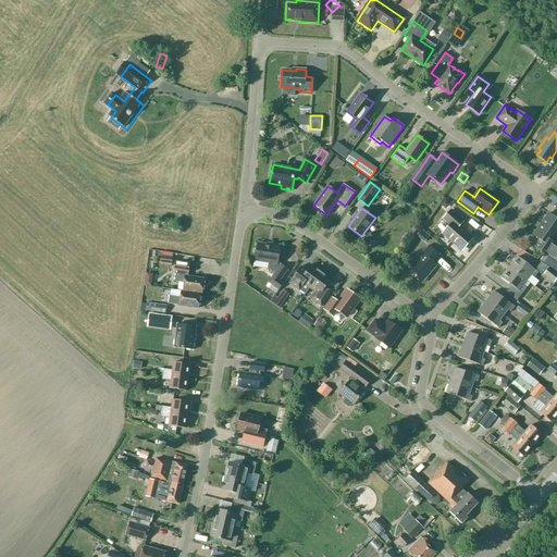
[(459,226),(463,221),(450,210),(443,219),(450,225),(443,234),(460,248),(470,236),(459,226)]
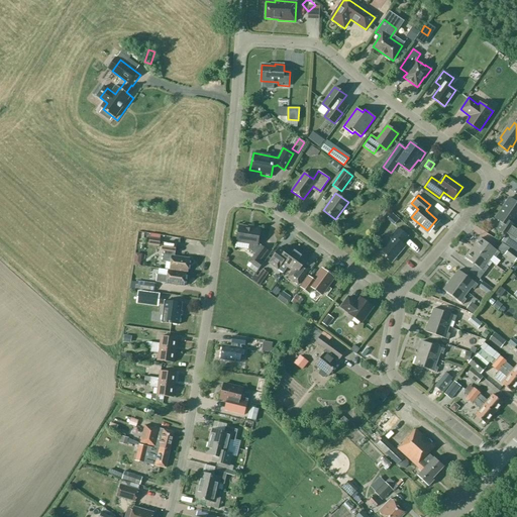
[(516,218),(516,203),(509,198),(502,208),(516,218)]
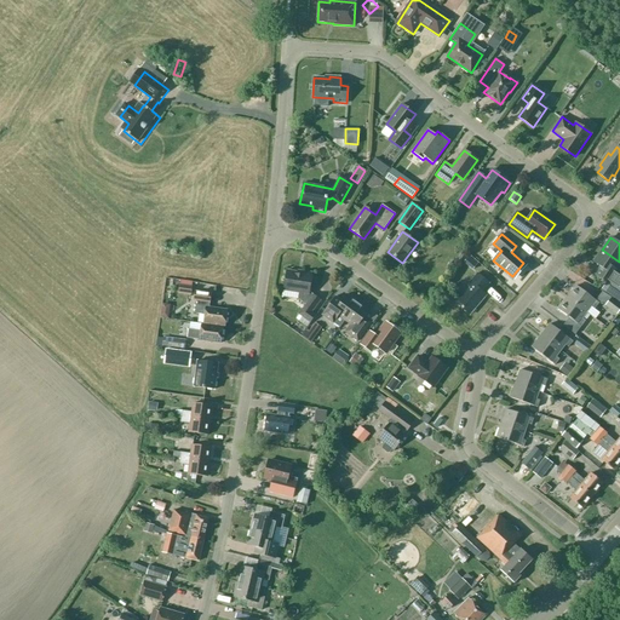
[(619,291),(619,273),(615,270),(619,263),(619,262),(602,250),(593,262),(612,274),(606,282),(619,292),(619,291)]
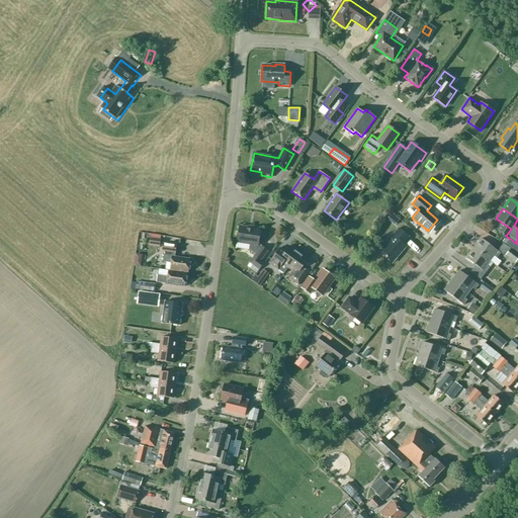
[(259,269),(263,263),(260,261),(267,251),(261,246),(261,247),(258,245),(261,228),(252,227),(252,228),(239,226),(237,243),(249,245),(249,250),(255,255),(250,263),(259,269)]
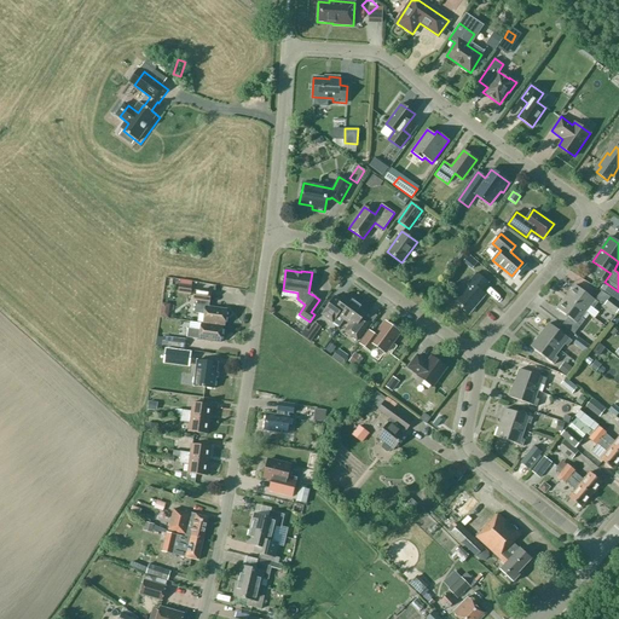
[(485,295),(481,291),(489,283),(476,273),(469,282),(470,283),(455,302),(469,314),(485,295)]
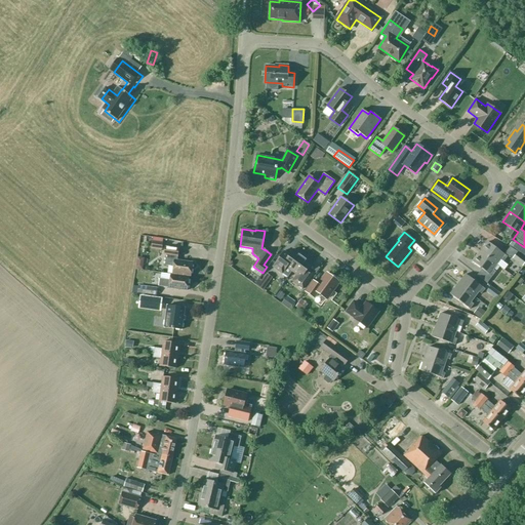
[(151,248),(161,249),(162,240),(152,239),(151,248)]
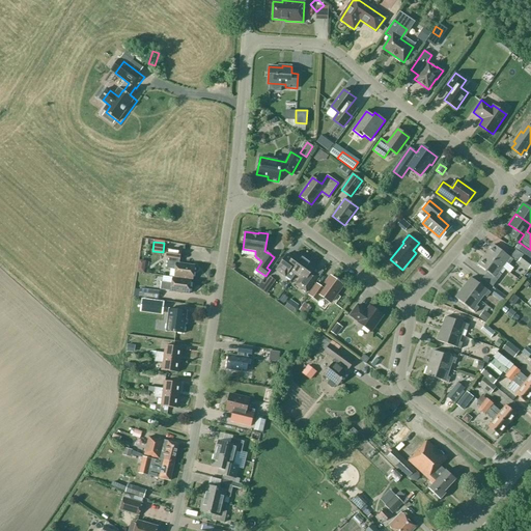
[(492,246),(485,255),(502,268),(506,262),(509,264),(513,259),(518,261),(528,269),(530,264),(530,260),(513,248),(508,255),(496,246),(494,245),(493,246),(492,246)]
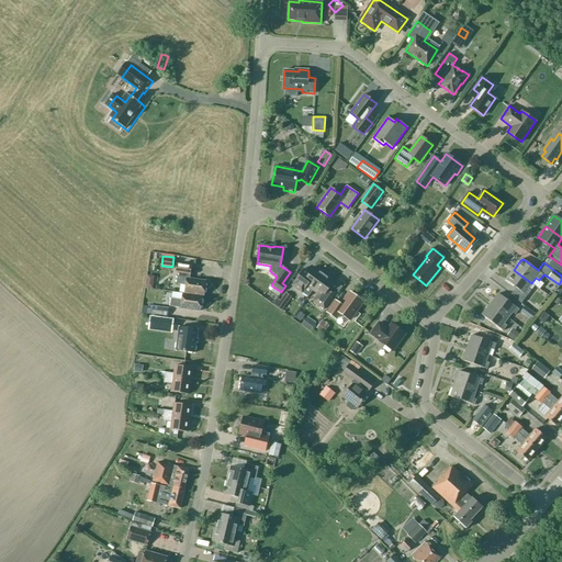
[(189,279),(189,274),(190,274),(191,267),(177,265),(176,272),(178,273),(176,284),(186,285),(184,293),(204,295),(206,281),(189,279)]
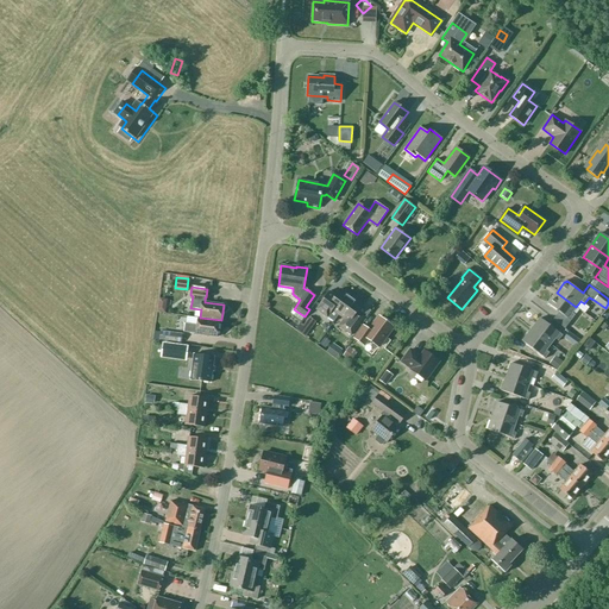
[(327,318),(333,322),(339,315),(338,315),(351,297),(340,289),(336,295),(330,290),(316,309),(327,318)]
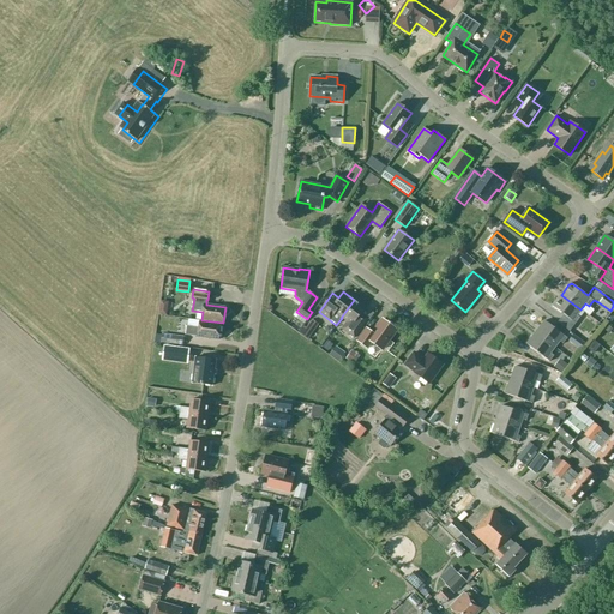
[(561,295),(554,305),(553,306),(555,308),(564,314),(558,323),(570,331),(576,324),(579,318),(577,315),(581,309),(561,295)]
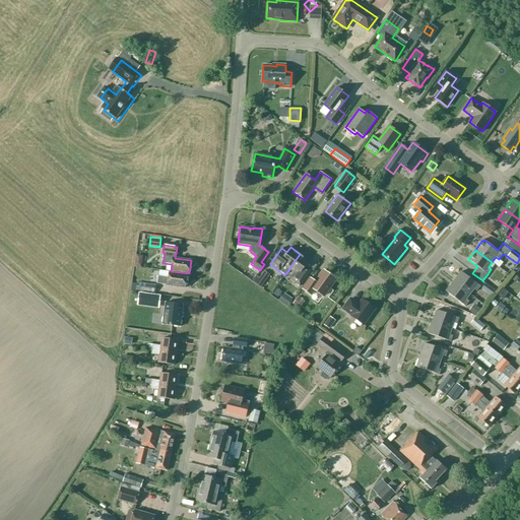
[(288,269),(289,269),(294,272),(289,278),(300,286),(312,270),(306,266),(310,261),(300,254),(288,269)]
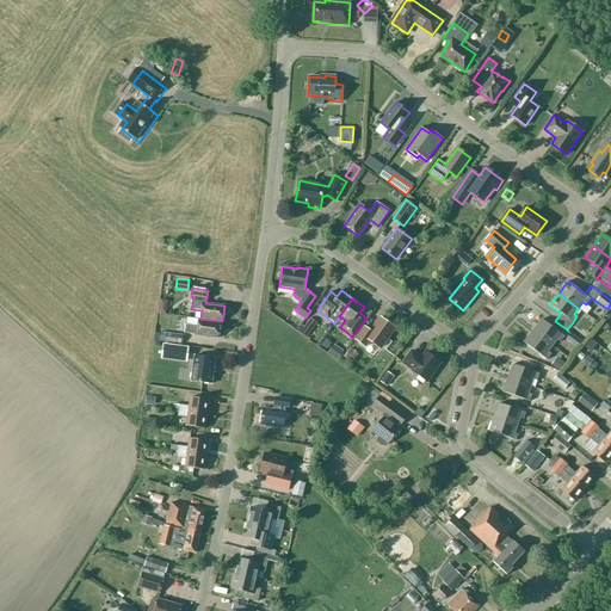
[(371,332),(364,327),(356,339),(365,346),(370,340),(380,347),(394,328),(381,319),(371,332)]
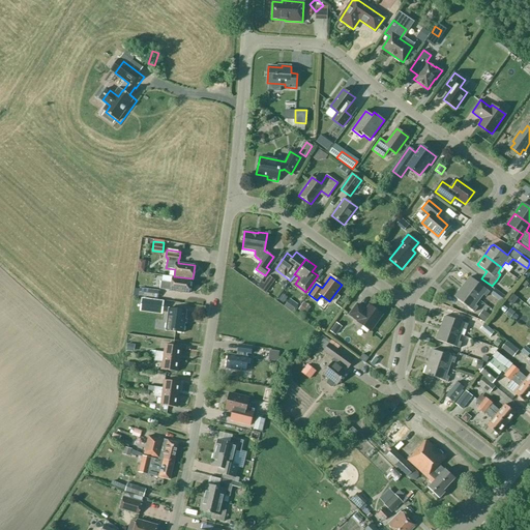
[(479,300),(482,295),(486,297),(490,292),(470,276),(462,287),(479,300)]
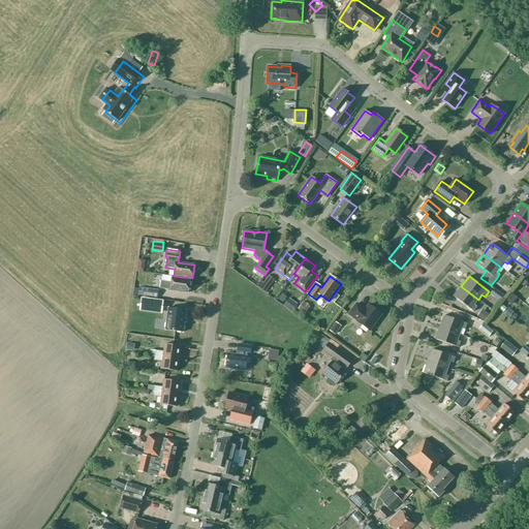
[(169,290),(188,292),(190,279),(172,277),(170,282),(161,281),(160,288),(169,289),(169,290)]
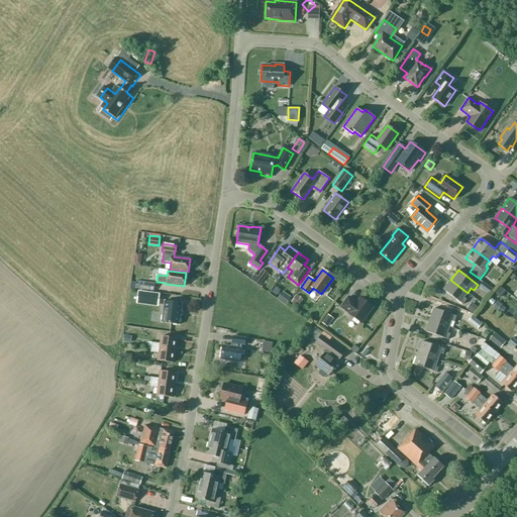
[(266,276),(261,272),(257,276),(255,274),(251,279),(259,285),(266,276)]
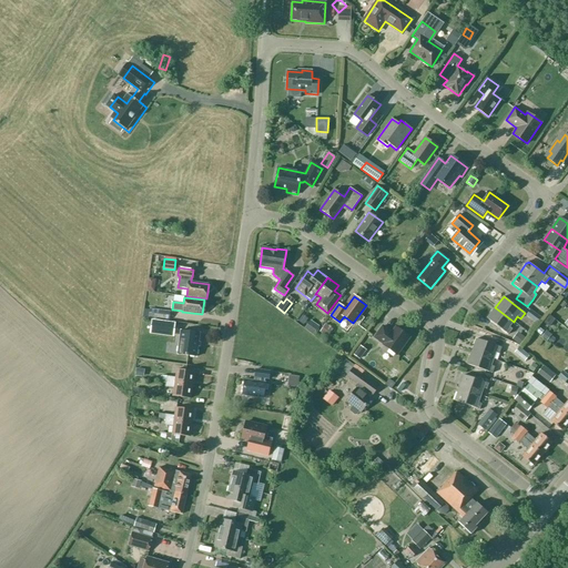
[(513,330),(509,326),(514,322),(495,307),(487,318),(508,335),(513,330)]
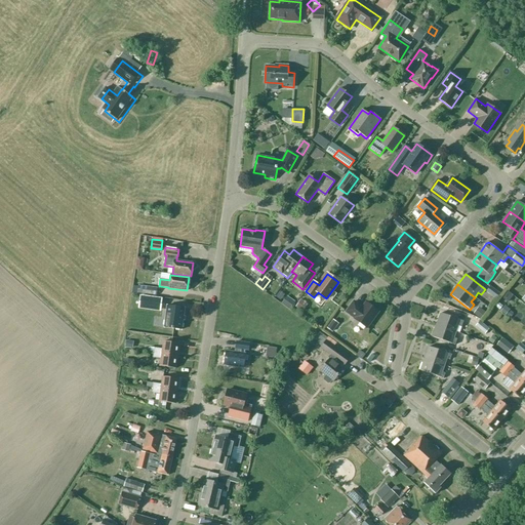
[(136,292),(156,295),(157,287),(142,285),(142,287),(137,287),(136,292)]
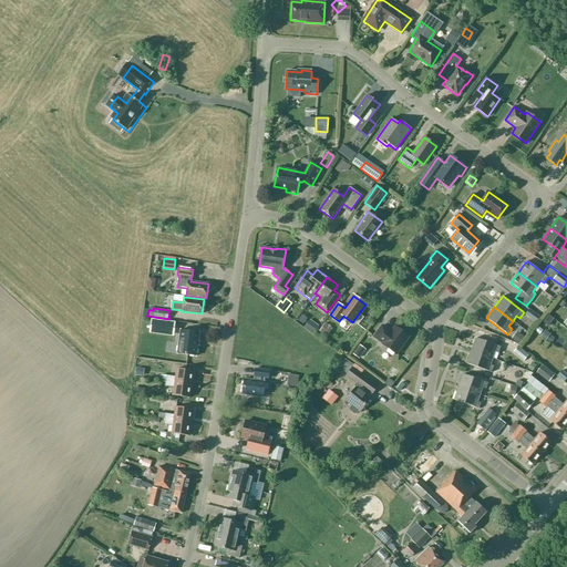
[(525,315),(536,322),(539,317),(528,309),(525,315)]
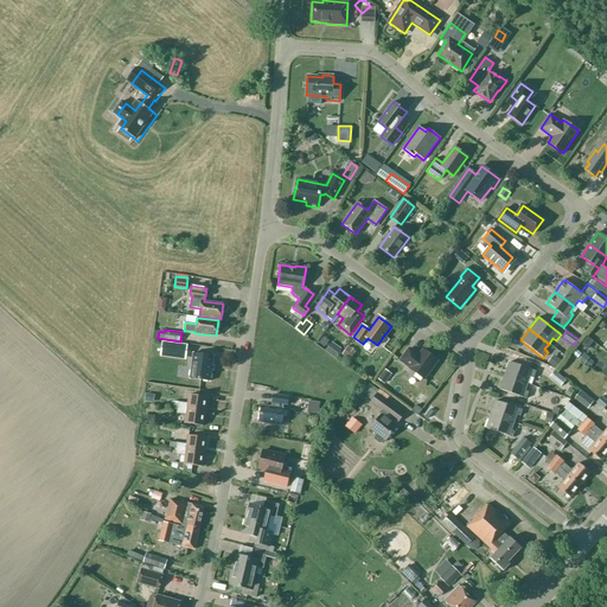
[(189,345),(164,342),(161,357),(186,360),(189,345)]
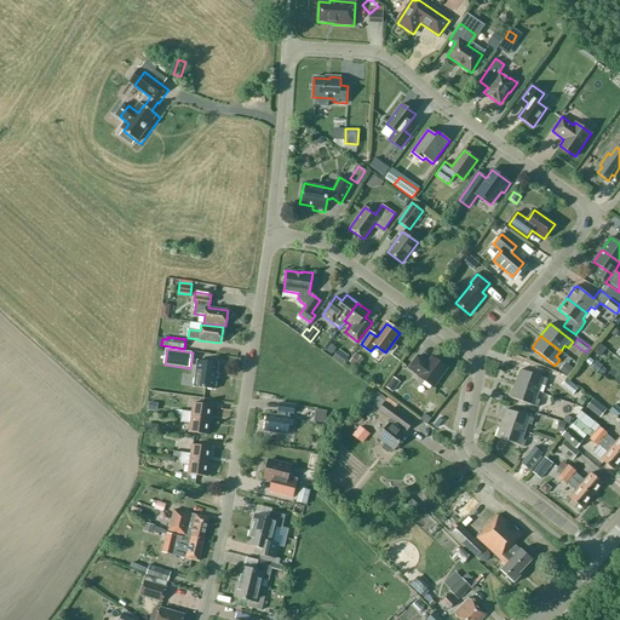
[(339,349),(339,350),(332,359),(342,365),(348,356),(339,349)]
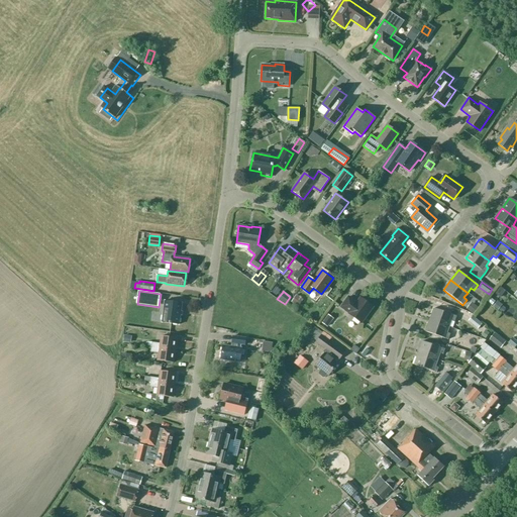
[(291,302),(297,307),(302,300),(296,295),(291,302)]
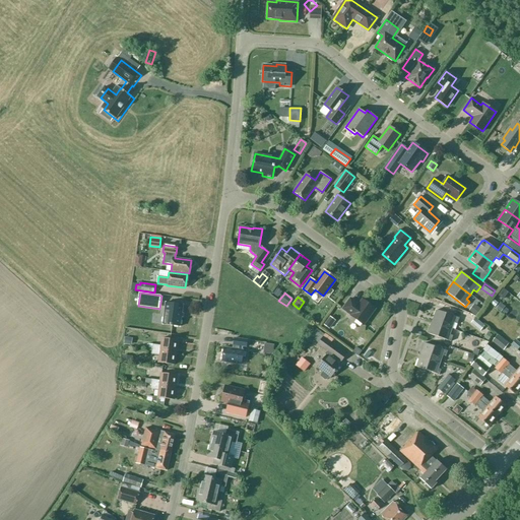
[(351,315),(350,316),(363,325),(375,309),(363,300),(358,306),(355,305),(356,304),(350,299),(342,309),(351,315)]
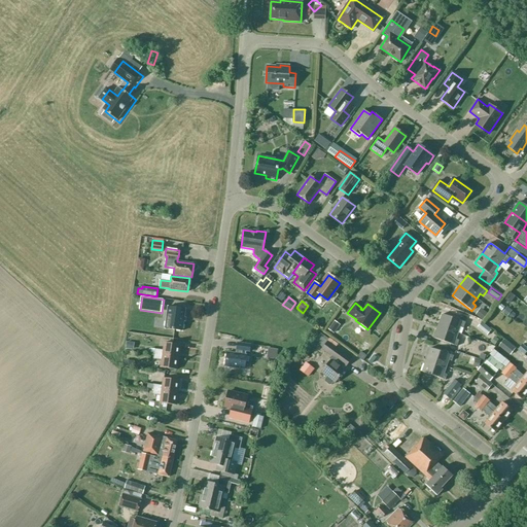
[(168,307),(165,328),(182,331),(185,309),(168,307)]
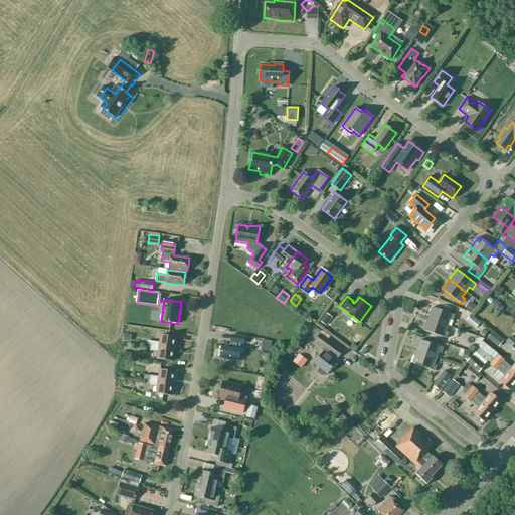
[(466,309),(471,313),(476,306),(471,303),(466,309)]
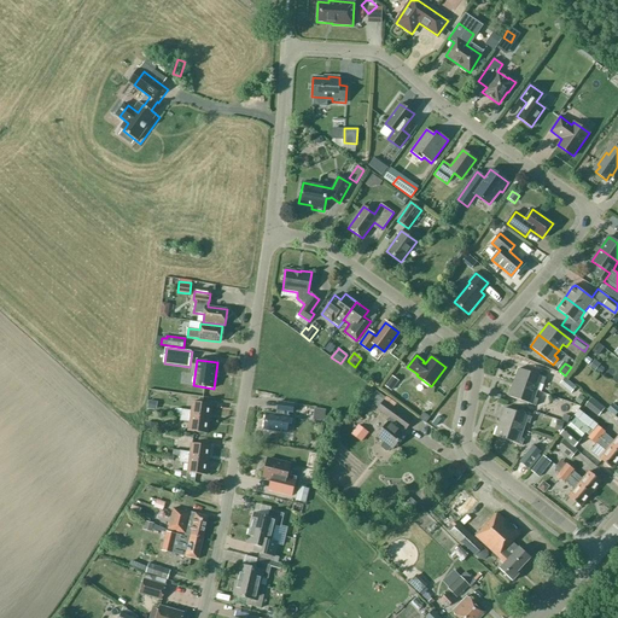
[(546,378),(518,368),(513,383),(536,391),(538,384),(543,385),(546,378)]
